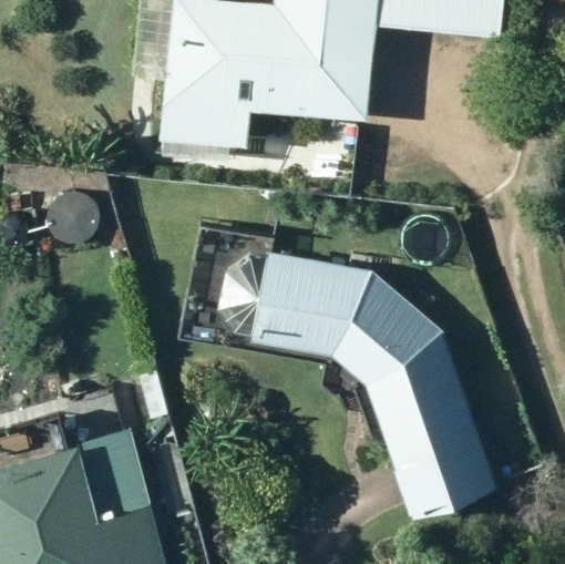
[(163,77),(161,143),(246,147),(248,113),(367,119),(371,29),(502,36),(504,0),(273,0),(273,6),(176,0),(137,0),(133,74),(163,77)]
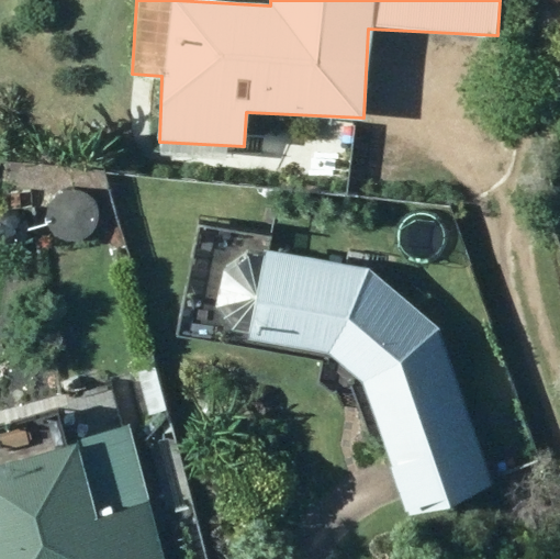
[(490,483),(436,330),(368,271),(266,253),(261,256),(242,252),(221,268),(213,305),(231,330),(241,332),(245,338),(326,351),(366,387),(394,467),(390,468),(405,512),(490,483)]
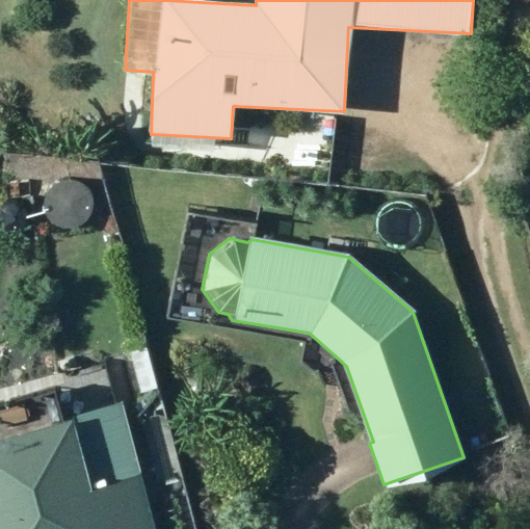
[(130,352),(141,393),(158,388),(146,347),(130,352)]
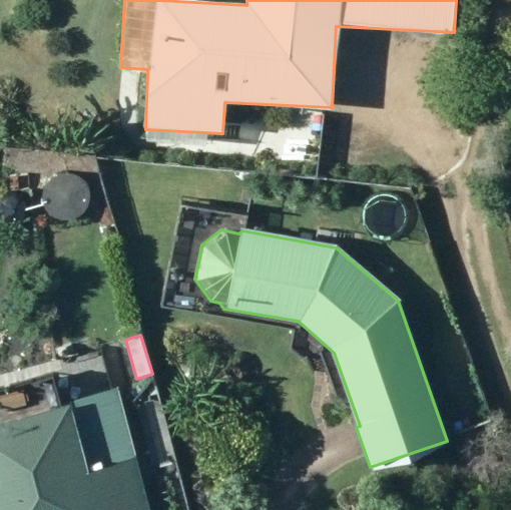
[(147,509),(112,391),(0,423),(0,509),(147,509)]
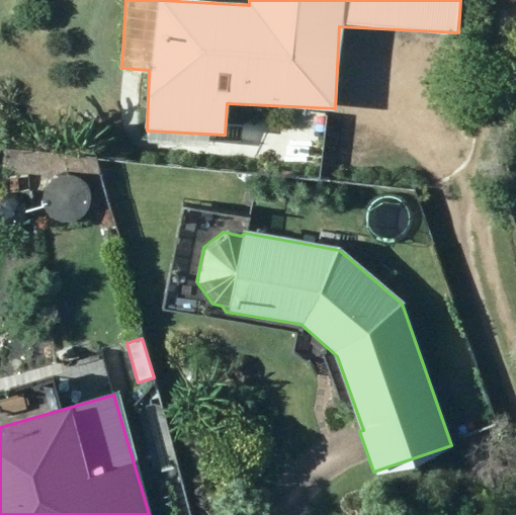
[(144,424),(160,477),(179,470),(165,418),(144,424)]
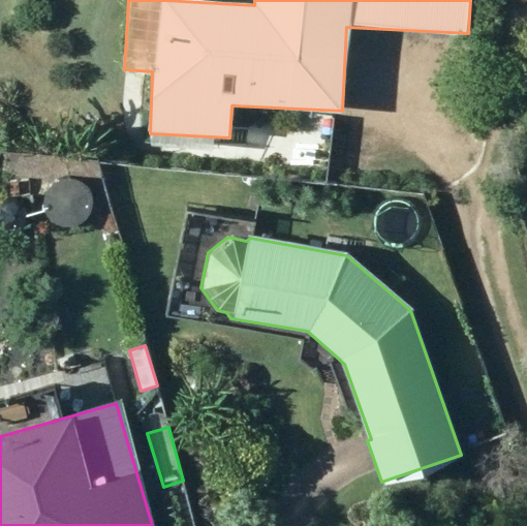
All buildings are outlined.
